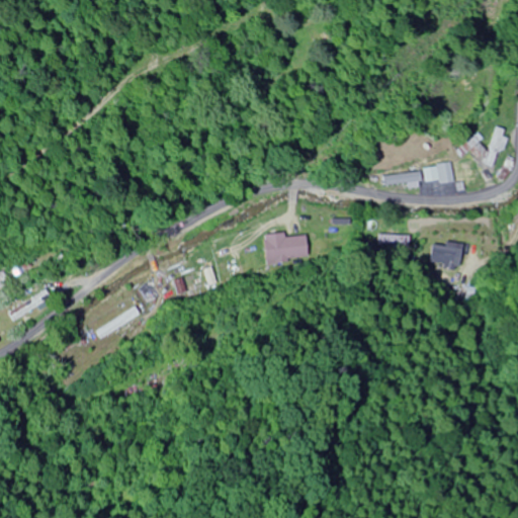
[(507,131),(495,127),(485,166),(496,169),(507,131)]
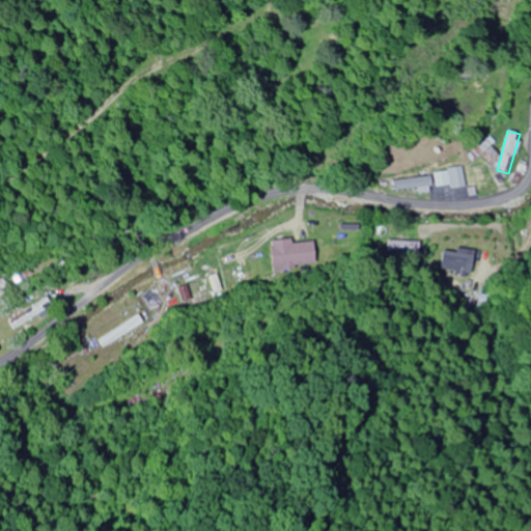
[(491,183),(487,166),(462,171),(462,168),(434,173),(438,191),(466,186),(466,189),(491,183)]
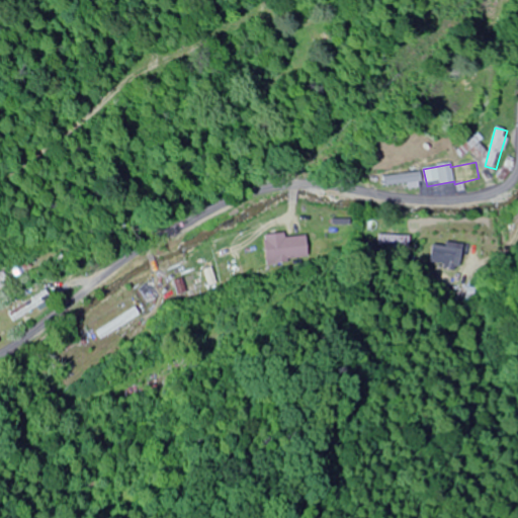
[(383,186),(420,186),(420,175),(383,175),(383,186)]
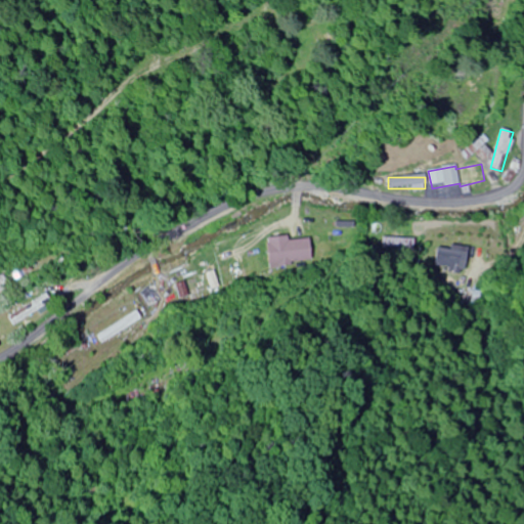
[(309,238),(288,242),(287,236),(266,238),(269,267),(311,263),(309,238)]
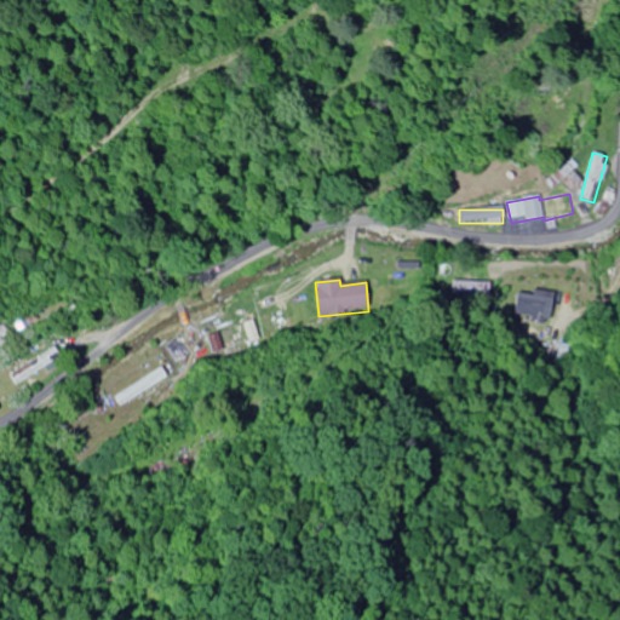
[(489,283),(453,283),(453,296),(489,296),(489,283)]
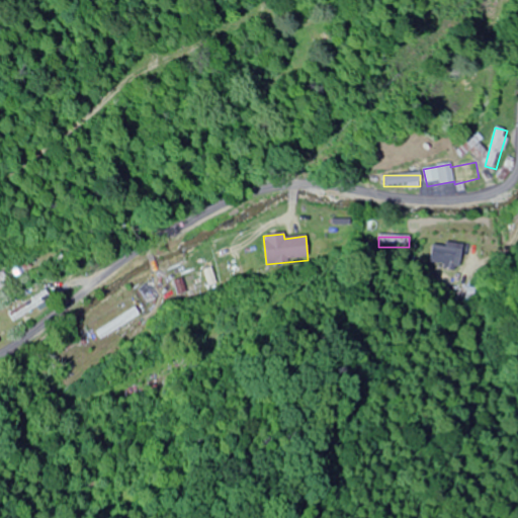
[(431,246),(428,264),(458,267),(460,246),(443,244),(443,247),(431,246)]
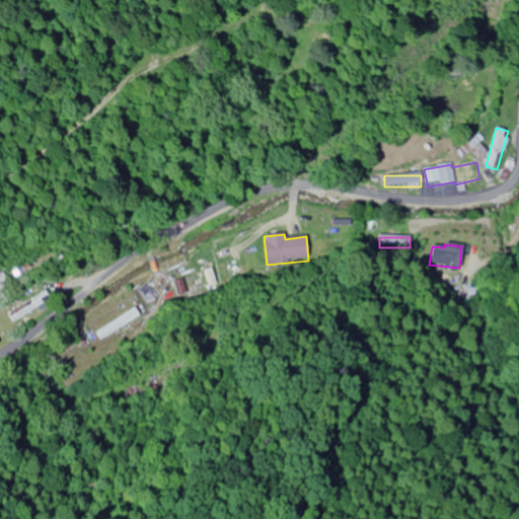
[(11,273),(15,278),(26,270),(22,265),(11,273)]
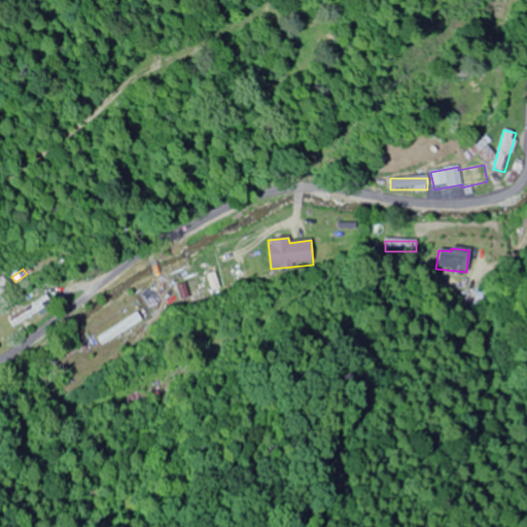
[(8,321),(13,329),(49,305),(44,296),(8,321)]
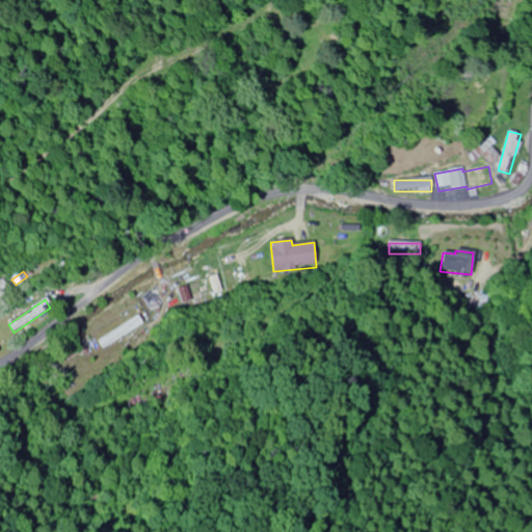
[(104,338),(109,346),(141,323),(137,316),(104,338)]
